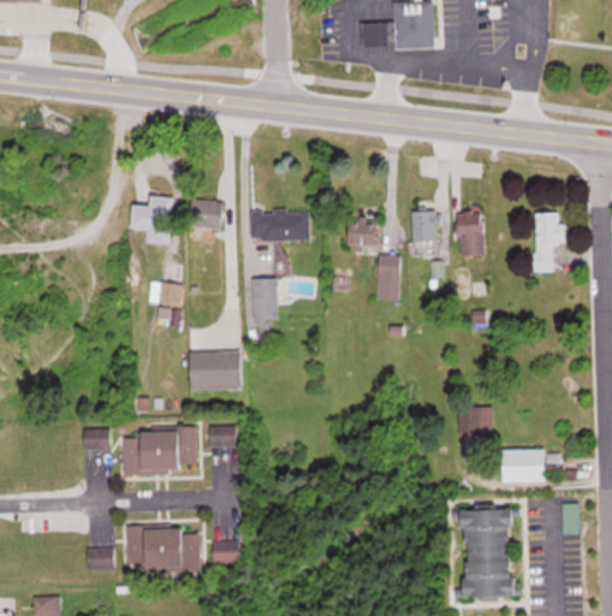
[(437,48),(435,0),(393,0),(394,23),(362,23),(362,48),(437,48)]
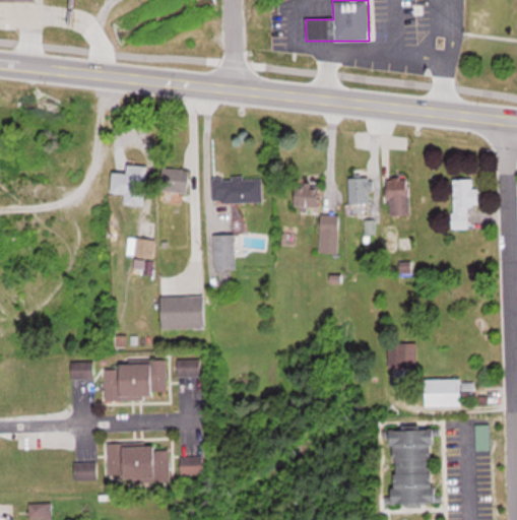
[(124,194),(123,204),(145,205),(147,166),(126,165),(126,173),(111,173),(110,193),(124,194)]
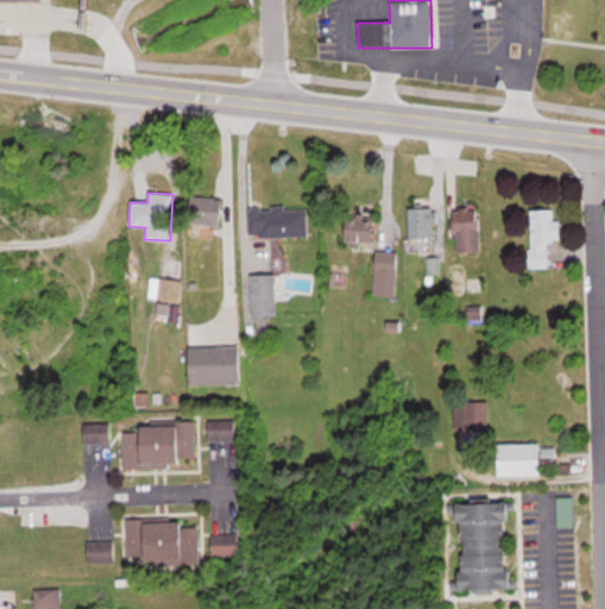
[(219,198),(187,198),(187,224),(219,224),(219,198)]
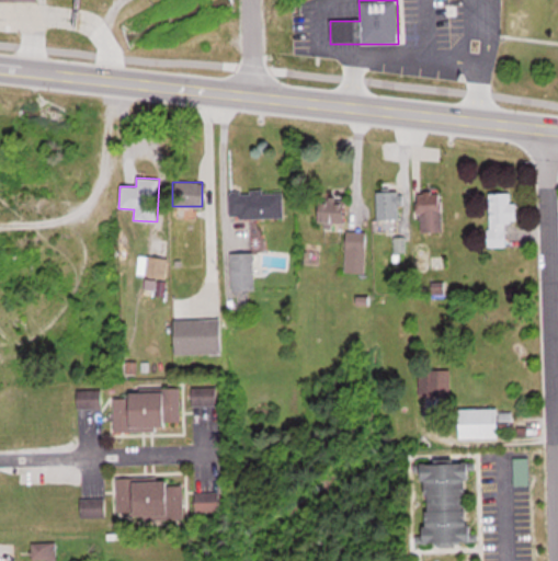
[(398,219),(398,192),(376,192),(376,219),(398,219)]
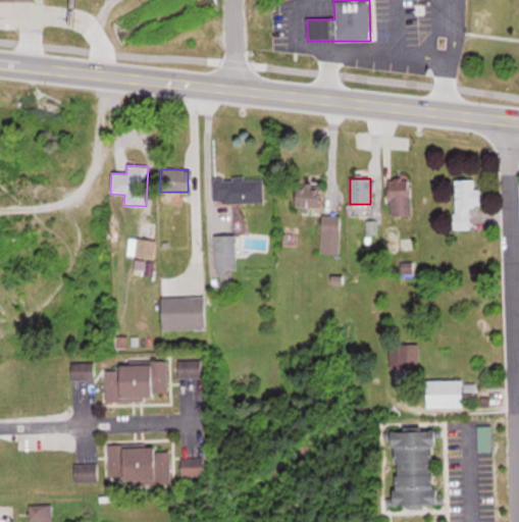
[(390,178),(390,215),(410,215),(410,178),(390,178)]
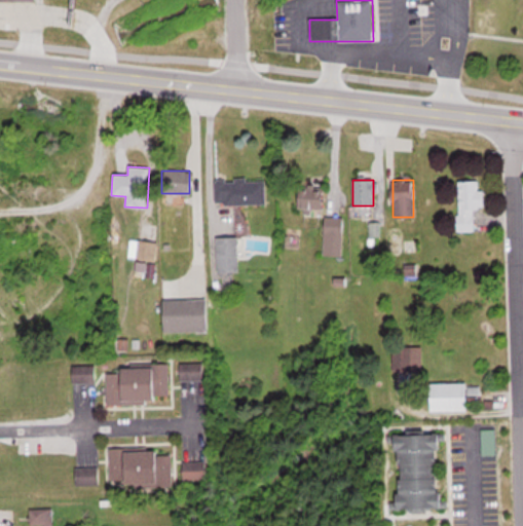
[(264,181),(221,181),(221,203),(264,203),(264,181)]
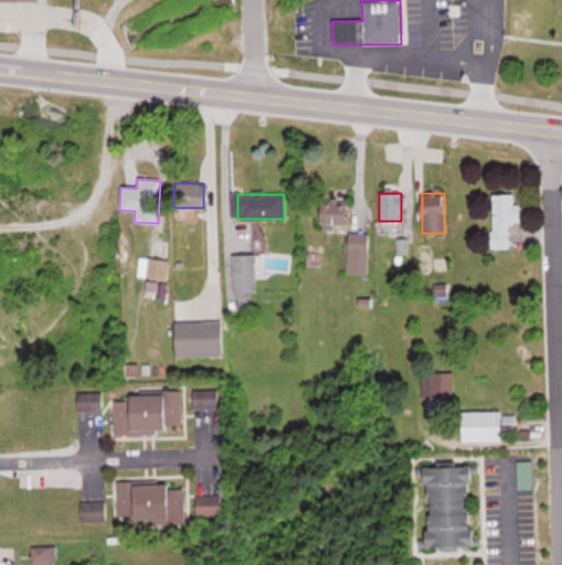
[(507,224),(519,224),(519,204),(512,204),(512,194),(489,194),(489,248),(507,248),(507,224)]
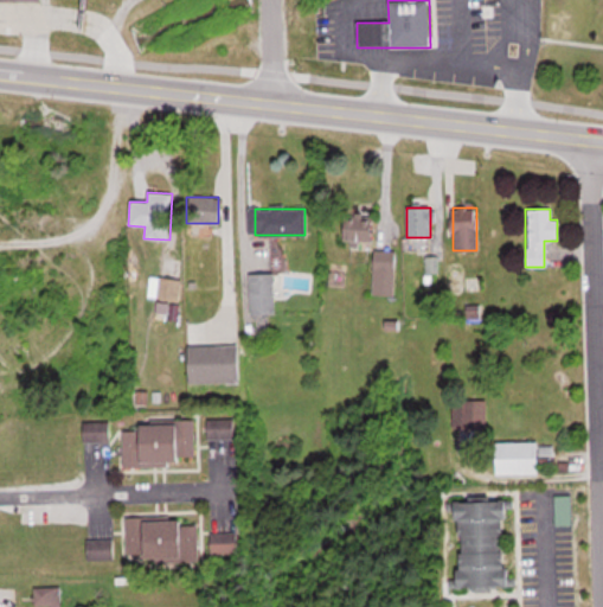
[(372,215),(344,215),(344,242),(372,242),(372,215)]
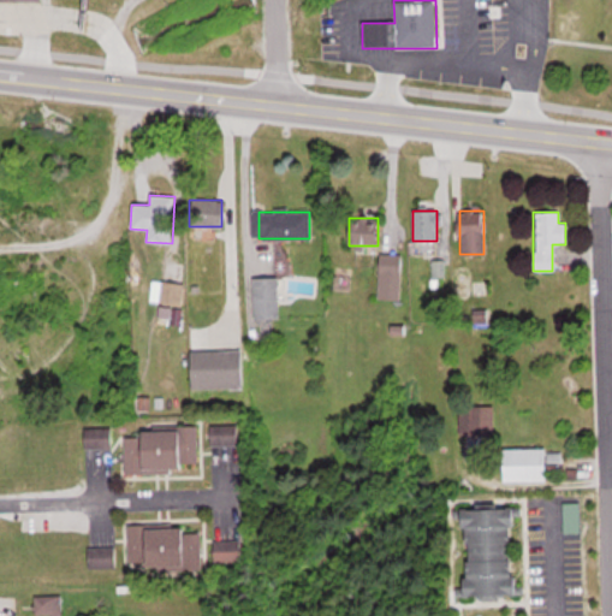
[(400,300),(400,254),(378,254),(378,300),(400,300)]
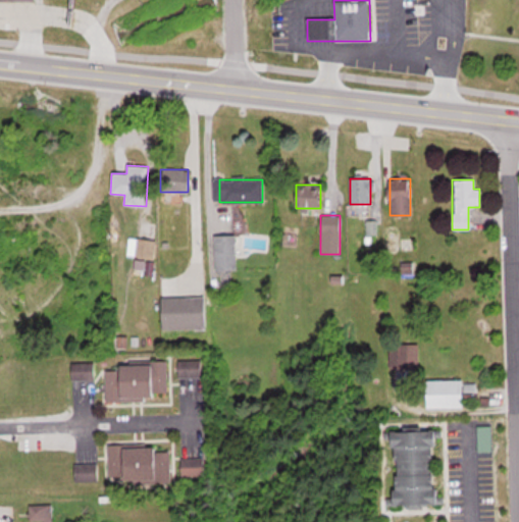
[(236,270),(236,236),(214,236),(214,270),(236,270)]
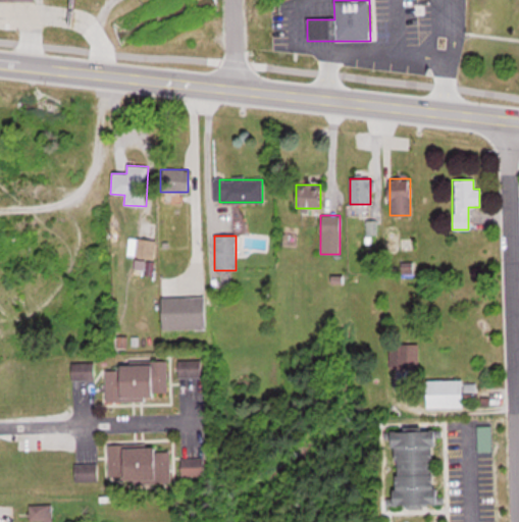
[(153,258),(154,240),(127,239),(125,257),(153,258)]
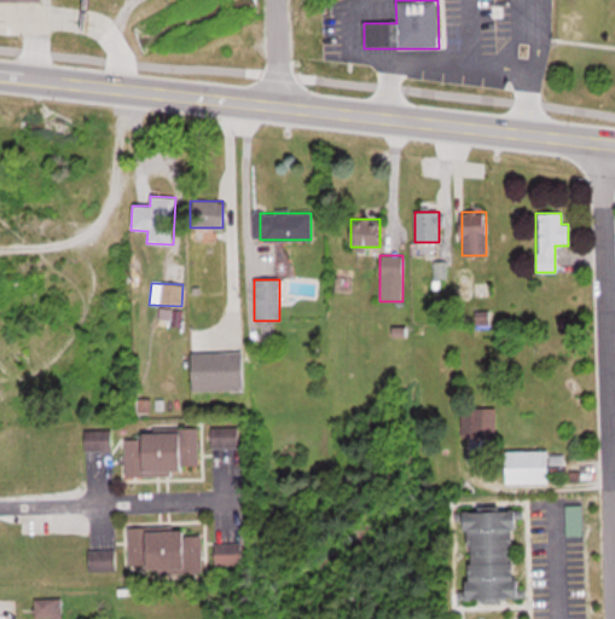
[(191,352),(191,388),(242,388),(242,352),(191,352)]
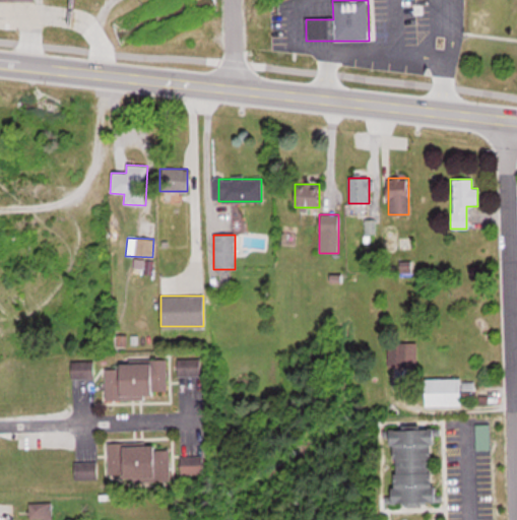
[(387,364),(415,364),(415,340),(387,340),(387,364)]
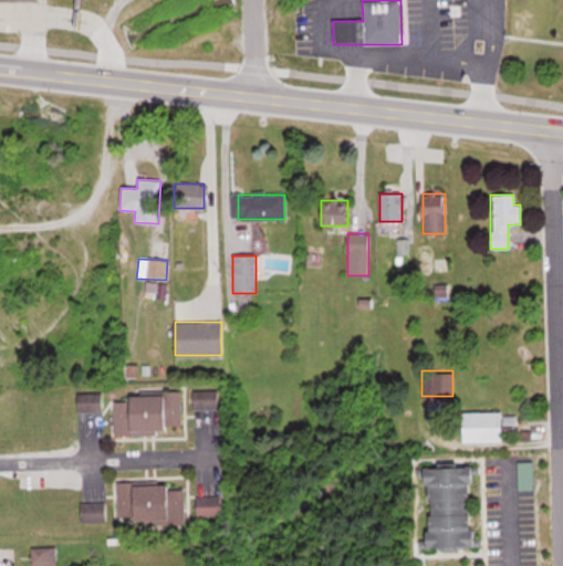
[(217,389),(191,389),(191,407),(217,407),(217,389)]
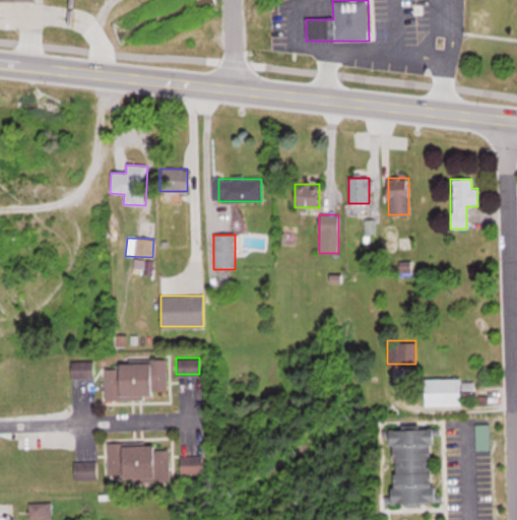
[(119,360),(120,366),(105,367),(105,398),(165,398),(165,360),(119,360)]
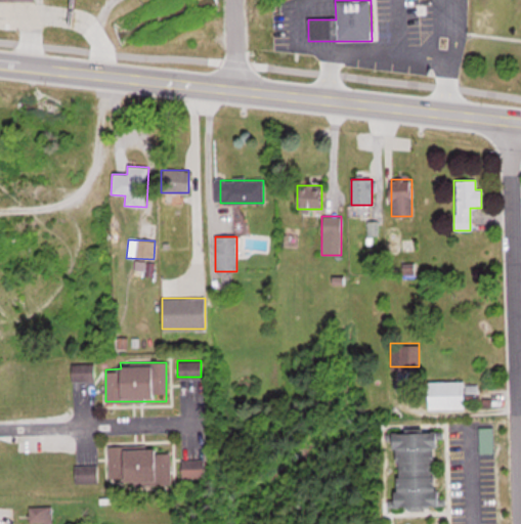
[(72,364),(72,379),(91,379),(91,364),(72,364)]
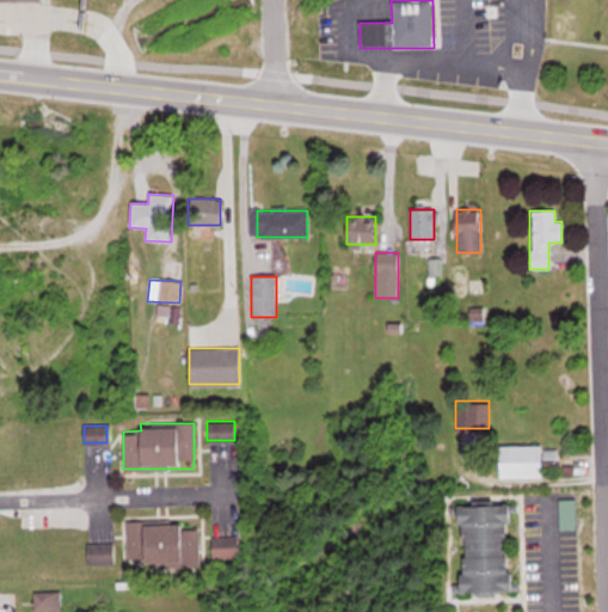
[(462,591),(511,591),(510,502),(461,502),(462,591)]
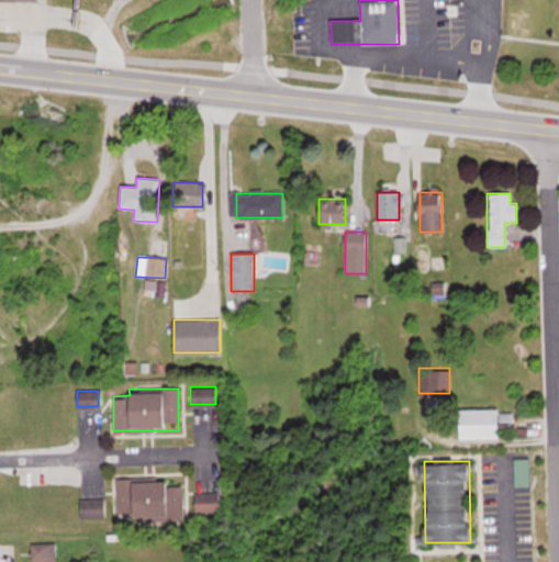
[(115,480),(115,517),(182,515),(181,478),(115,480)]
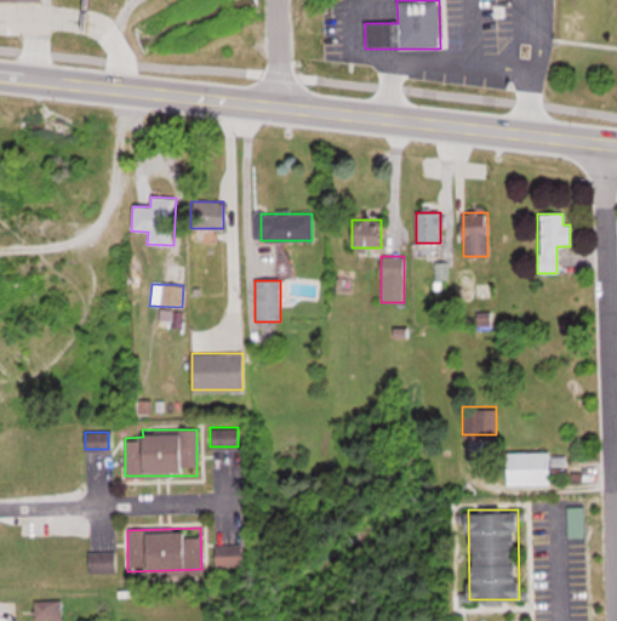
[(240,543),(215,543),(215,564),(240,564),(240,543)]
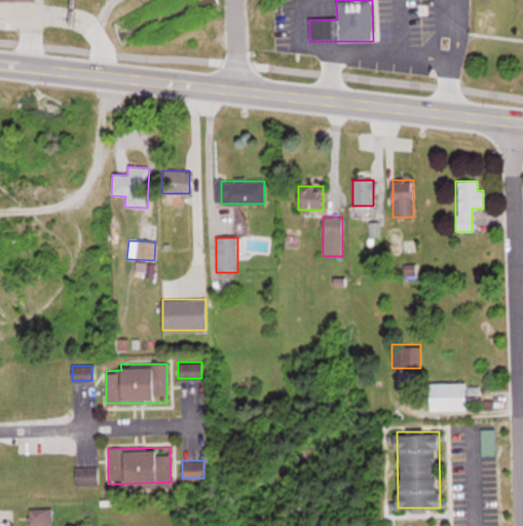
[(97,465),(74,465),(74,484),(97,484),(97,465)]
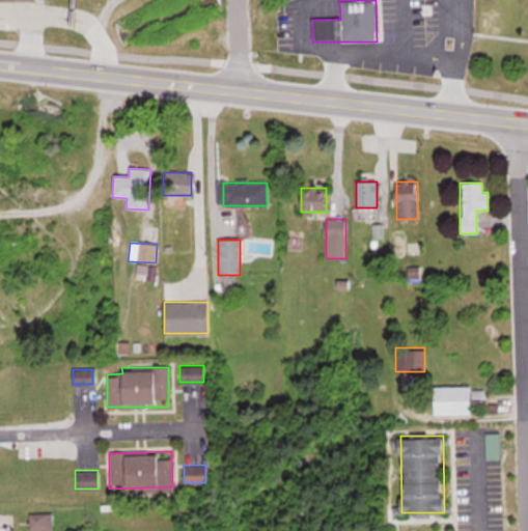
[(51,530),(52,512),(27,512),(27,528),(43,528),(42,530),(51,530)]
